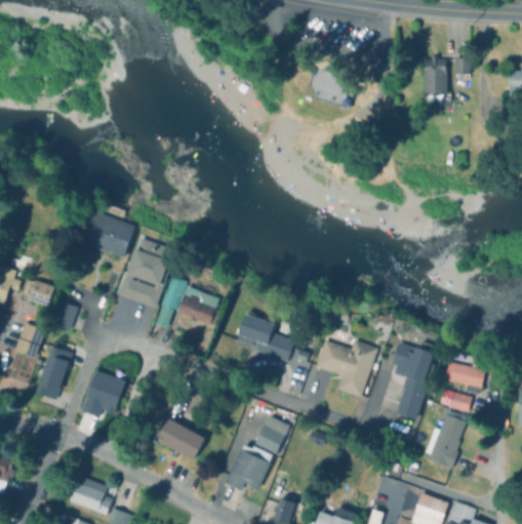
[(447,58),(446,93),(424,93),(424,58),(432,58),(432,55),(439,55),(439,58),(447,58)]
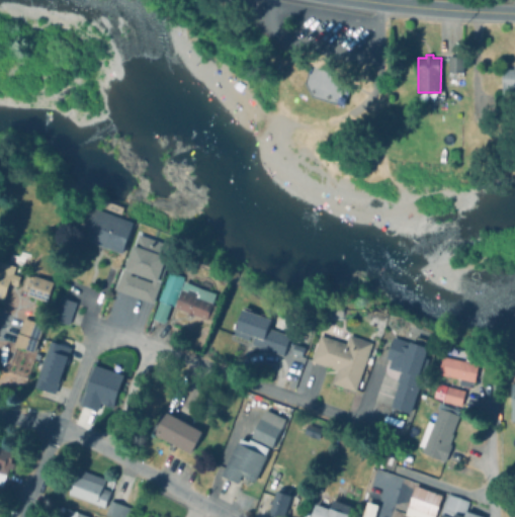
[(463,57),(464,76),(449,76),(448,57),(463,57)]
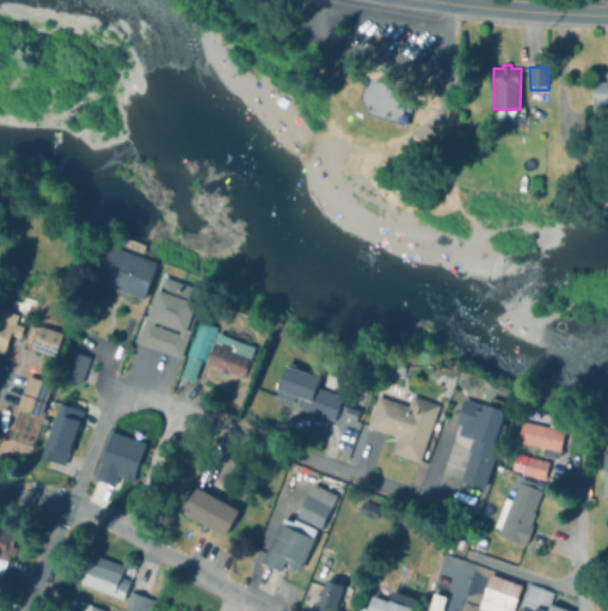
[(607,111),(594,111),(594,81),(607,81),(607,77),(607,111)]
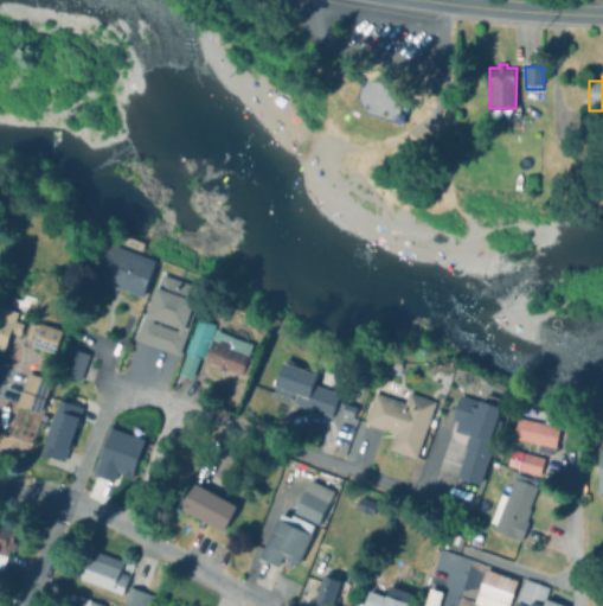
[(145,243),(140,255),(155,261),(142,298),(90,278),(104,242),(115,247),(120,234),(145,243)]
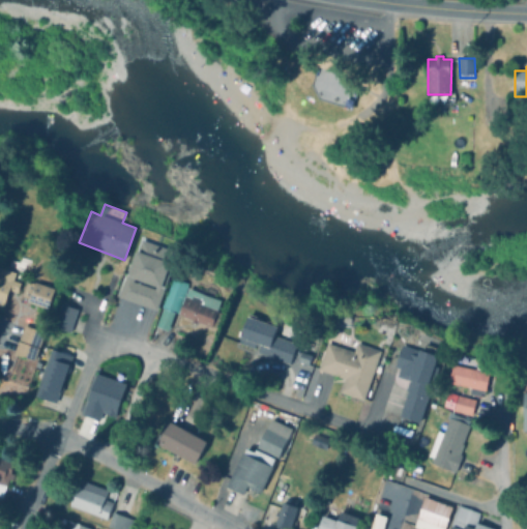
[(178,253),(156,311),(119,297),(118,297),(135,252),(140,238),(178,253)]
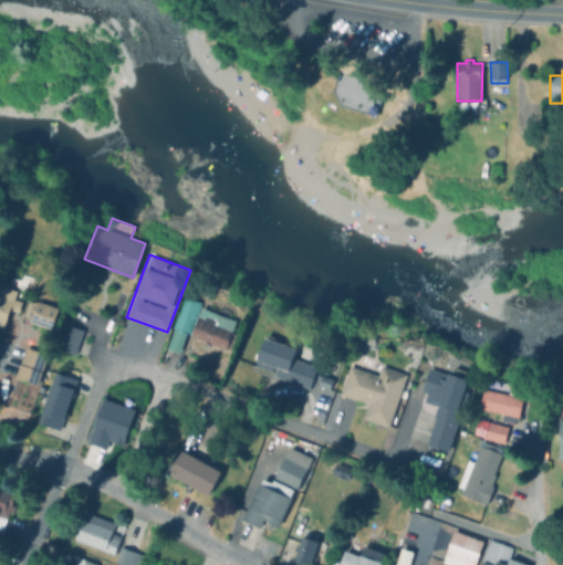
[(33,279),(30,288),(27,286),(20,304),(13,302),(8,315),(0,312),(0,285),(9,289),(13,279),(20,281),(22,275),(33,279)]
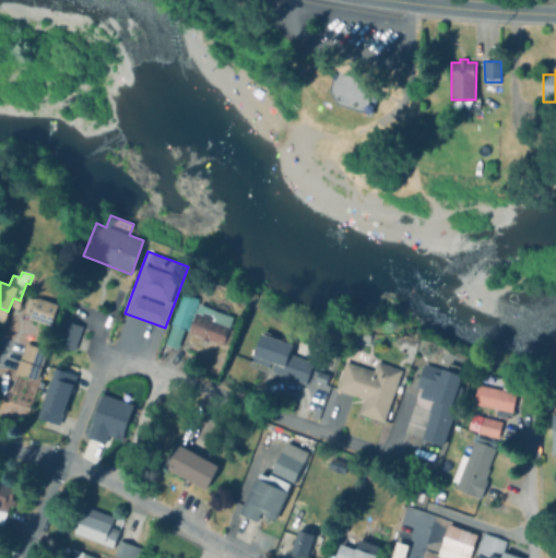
[(194,312),(197,312),(200,305),(206,307),(208,304),(216,307),(219,304),(227,307),(225,315),(233,318),(229,328),(231,328),(223,345),(208,340),(208,341),(202,339),(202,337),(185,331),(177,349),(165,344),(173,325),(170,324),(182,293),(199,299),(197,303),(199,303),(194,312)]
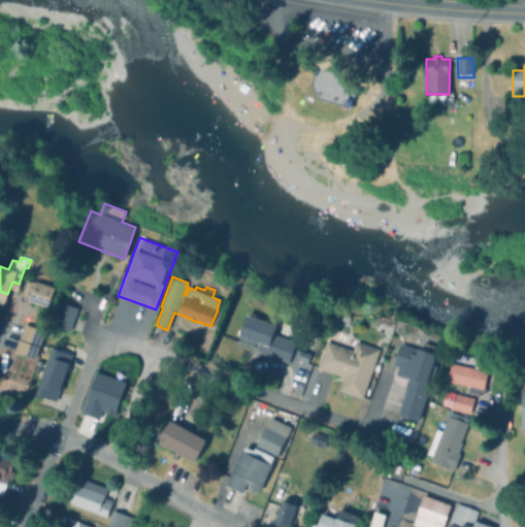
[(28,281),(35,283),(35,282),(54,288),(46,308),(28,301),(29,298),(23,295),(28,281)]
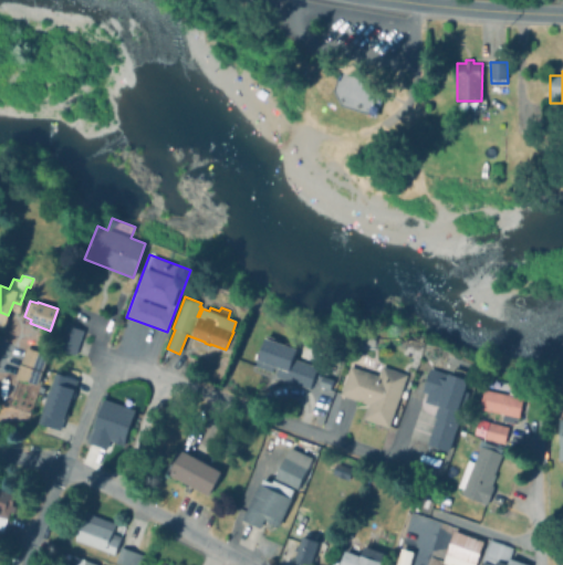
[(83,331),(74,355),(55,348),(64,324),(83,331)]
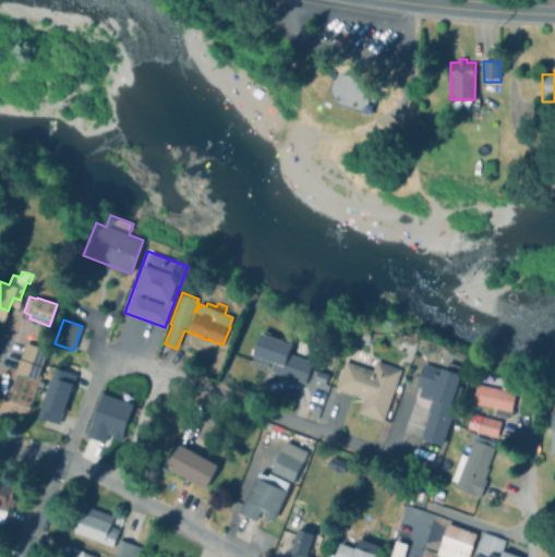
[(270,336),(280,340),(281,337),(293,341),(289,354),(313,363),(305,384),(272,371),(274,365),(268,364),(267,367),(251,361),(263,330),(272,334),(270,336)]
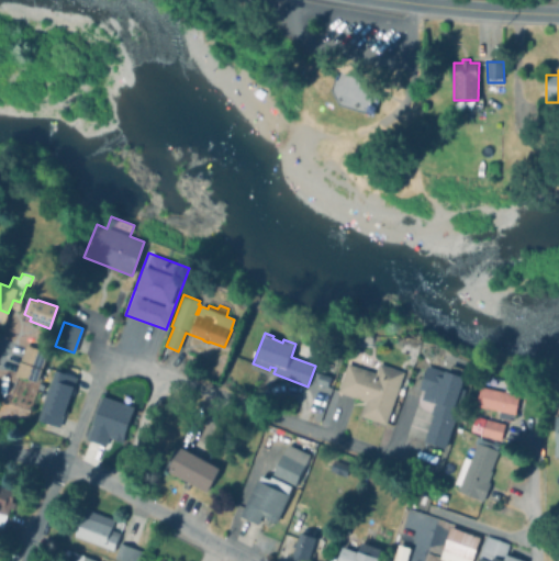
[(51,341),(36,383),(15,376),(29,334),(51,341)]
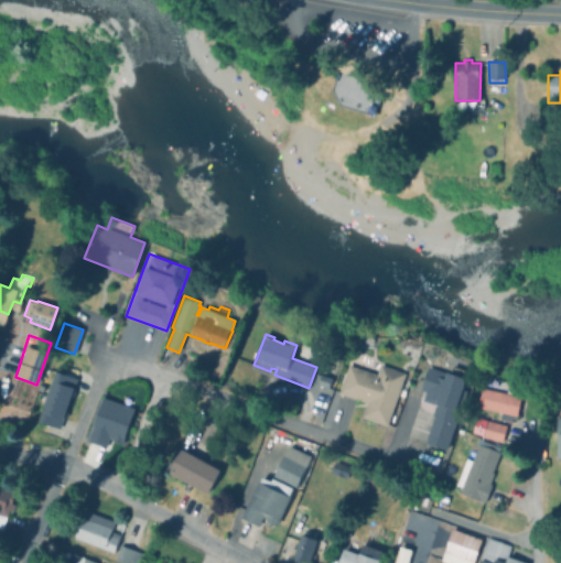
[(348,365),(377,375),(380,366),(406,375),(388,426),(363,418),(367,403),(338,393),(348,365)]
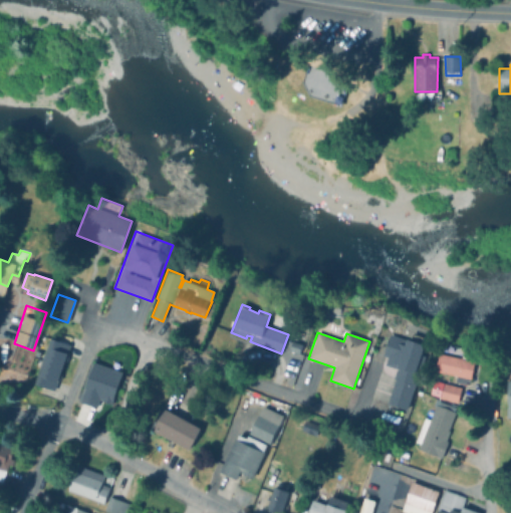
[(391,334),(407,340),(408,339),(413,341),(416,334),(424,337),(422,343),(426,345),(422,355),(426,356),(408,411),(388,404),(397,379),(395,378),(398,369),(386,365),(389,357),(384,356),(391,334)]
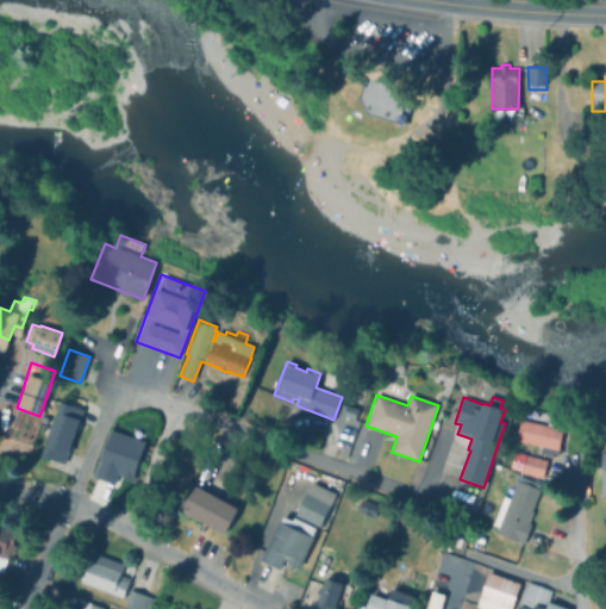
[(83,410),(63,465),(39,455),(60,402),(83,410)]
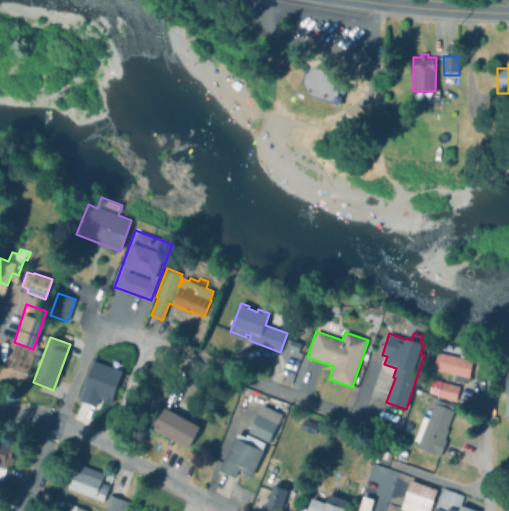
[(301,344),(298,353),(288,350),(291,340),(301,344)]
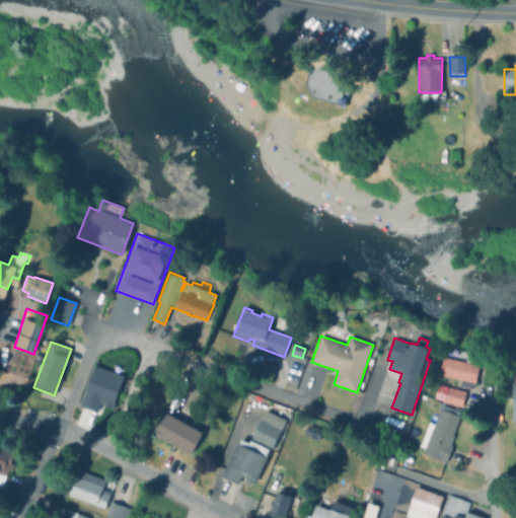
[(483,355),(475,383),(440,375),(446,347),(483,355)]
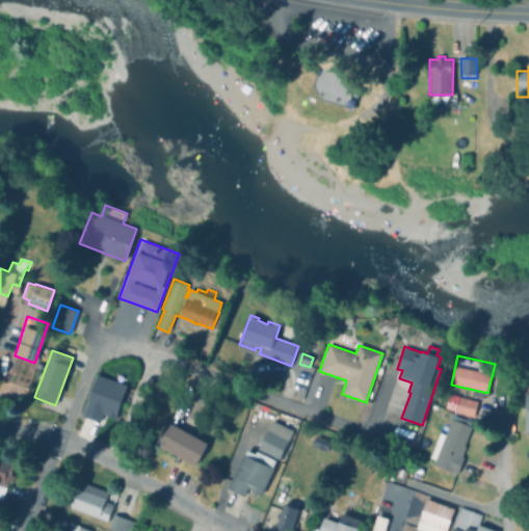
[(127,386),(115,419),(104,416),(104,414),(103,414),(100,422),(83,417),(97,375),(127,386)]
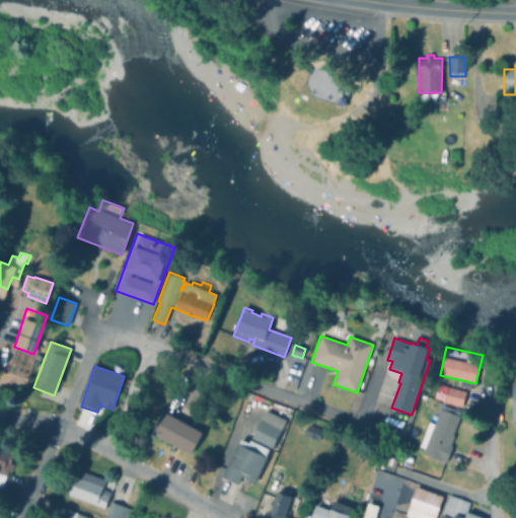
[(448,387),(466,392),(462,408),(444,402),(445,398),(439,396),(441,390),(447,392),(448,387)]
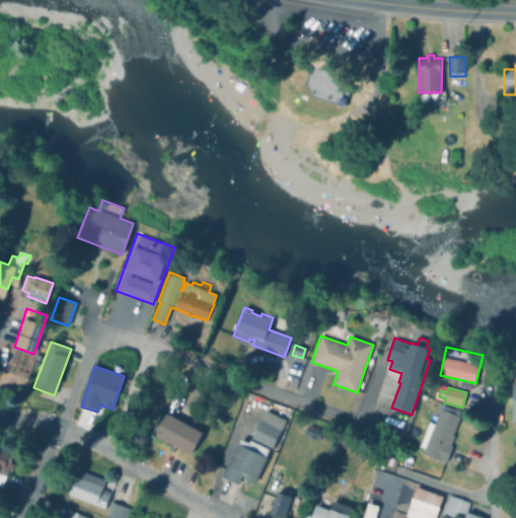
[(443,404),(460,412),(458,417),(460,418),(453,433),(456,434),(451,445),(453,446),(446,463),(423,453),(425,449),(420,447),(429,423),(434,425),(441,410),(443,404)]
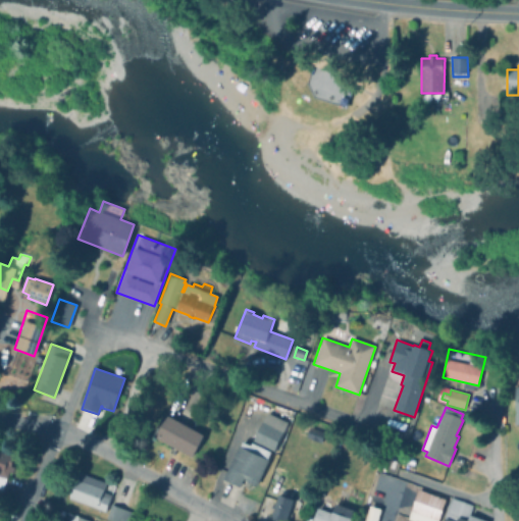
[(288,423),(273,452),(253,441),(267,413),(288,423)]
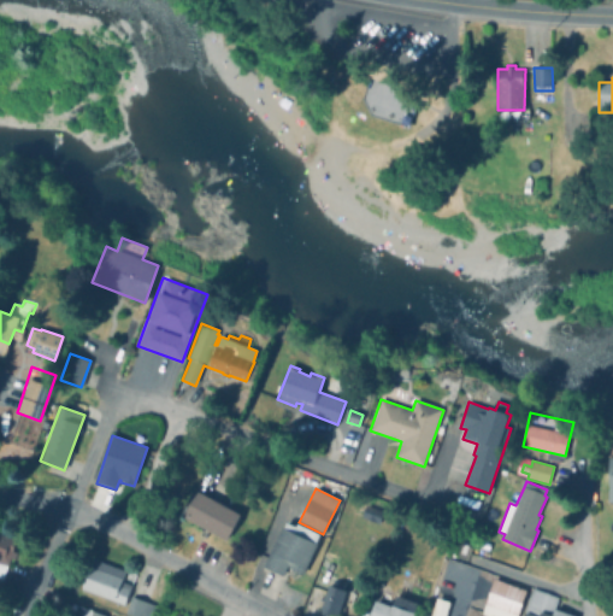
[(240,514),(227,540),(182,517),(196,491),(240,514)]
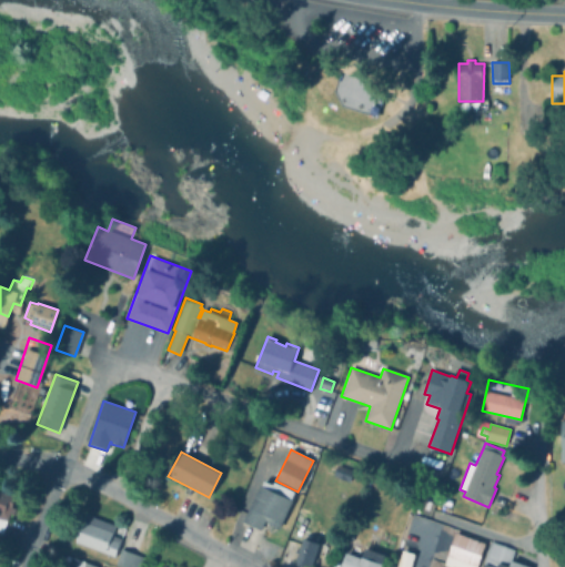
[(263,482),(273,485),(274,483),(294,492),(291,499),(293,500),(280,529),(268,525),(268,524),(264,523),(261,530),(243,523),(260,485),(261,486),(263,482)]
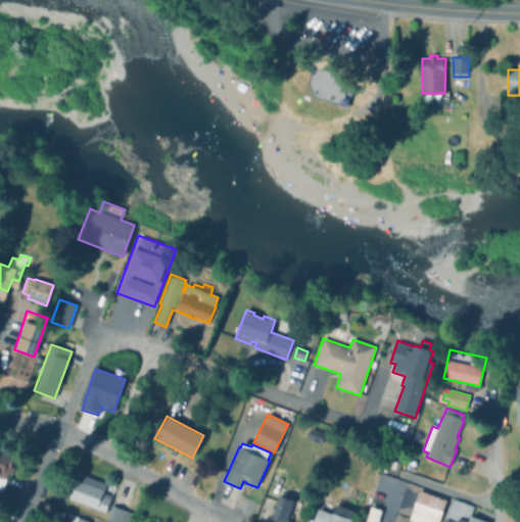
[(0,453),(13,459),(10,467),(13,469),(11,475),(9,474),(0,493),(0,453)]
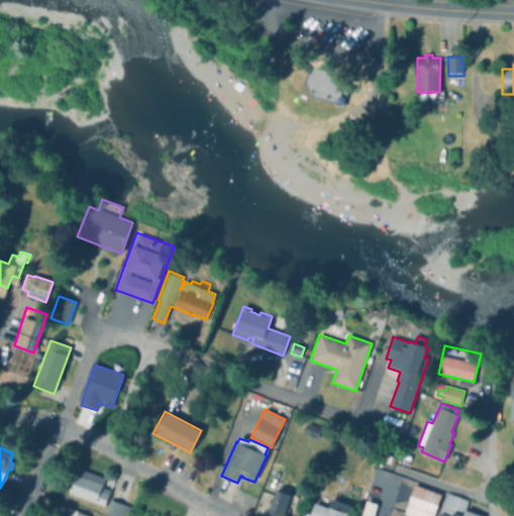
[(113,482),(104,507),(68,493),(77,469),(113,482)]
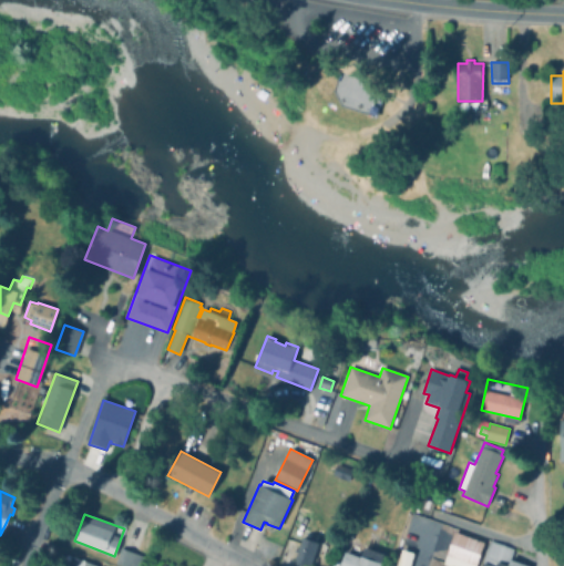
[(484,544),(474,565),(447,565),(443,564),(455,533),(484,544)]
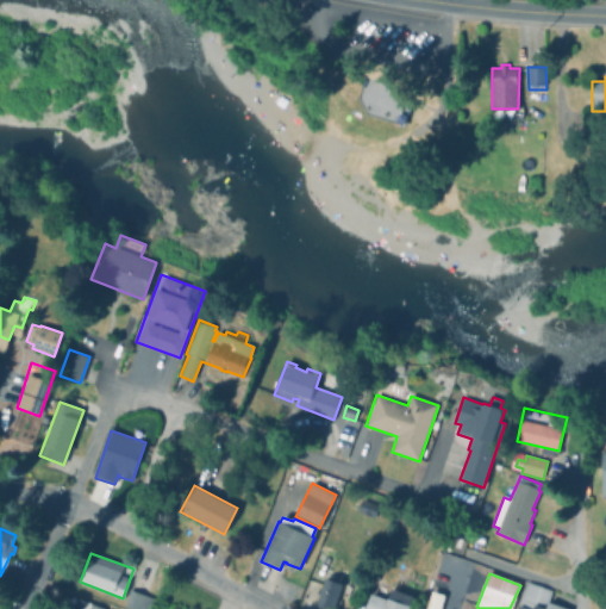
[(316,576),(330,580),(331,576),(339,578),(338,583),(342,584),(333,608),(330,608),(325,607),(325,608),(314,608),(316,603),(307,601),(316,576)]
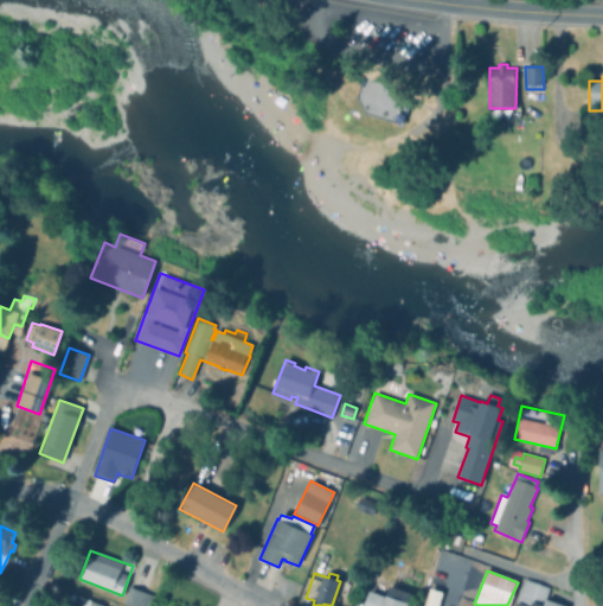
[(515,605),(517,604),(514,604),(524,579),(550,588),(549,591),(562,597),(560,605),(515,605)]
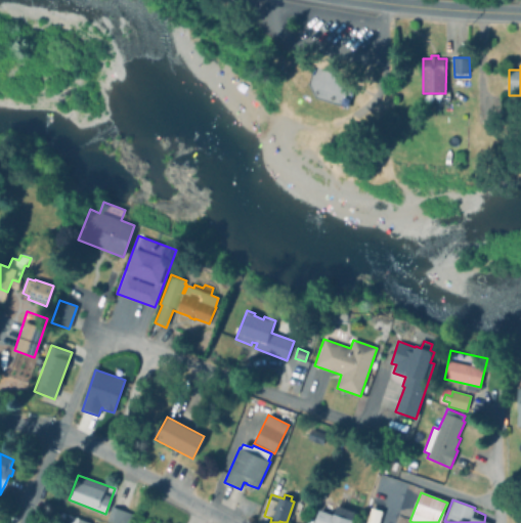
[(132,515),(128,522),(111,522),(106,521),(112,507),(132,515)]
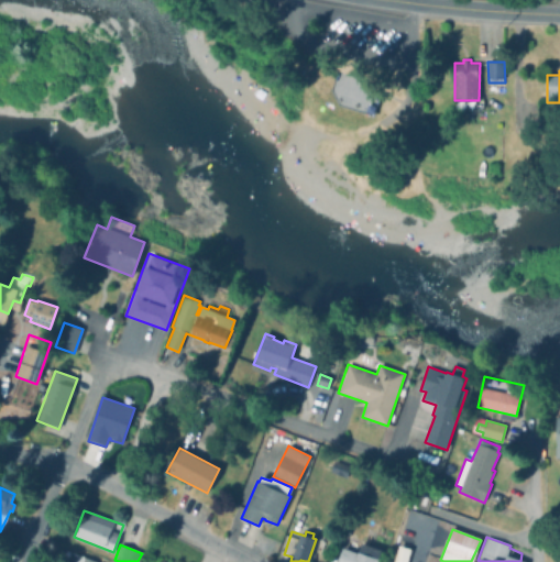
[(381,550),(376,561),(337,561),(342,549),(358,553),(361,544),(381,550)]
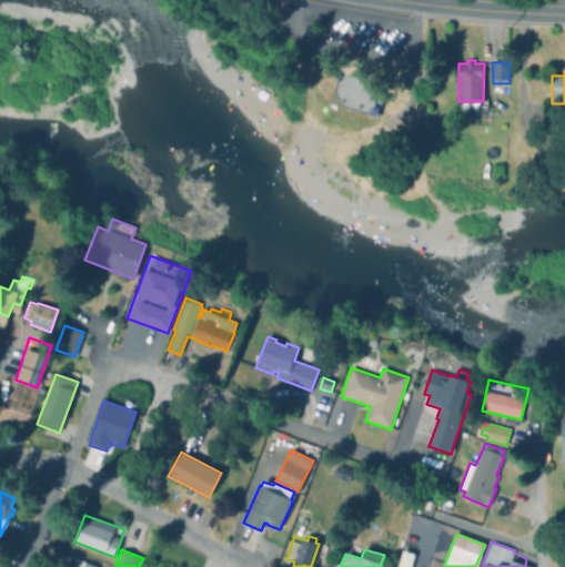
[(414,554),(410,566),(397,566),(403,550),(414,554)]
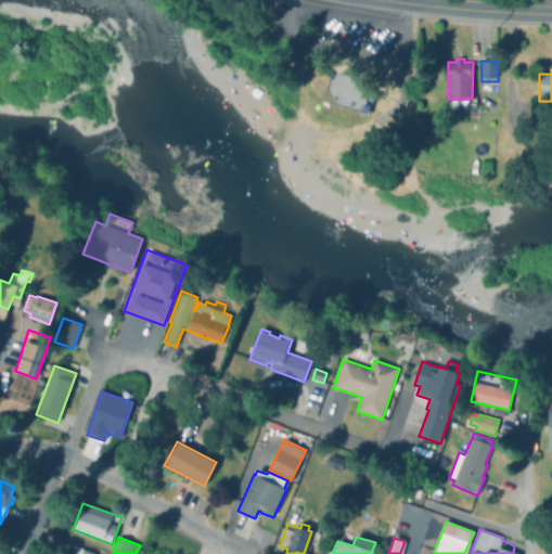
[(60,553),(65,543),(92,553),(60,553)]
